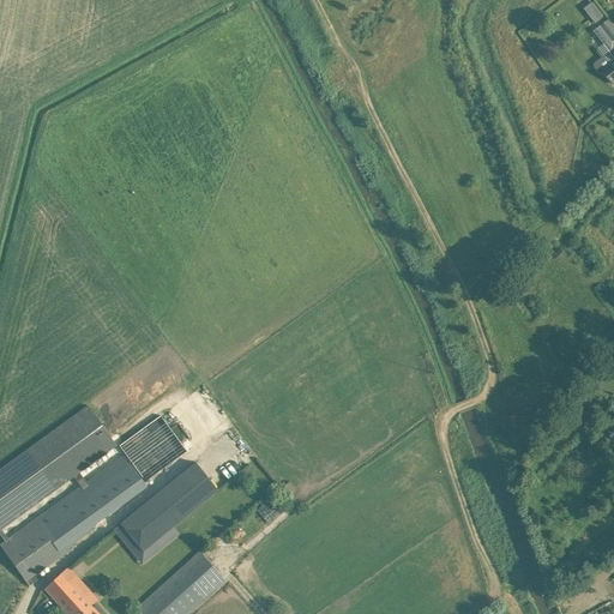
[(603,17),(593,2),(584,8),(596,23),(603,17)]
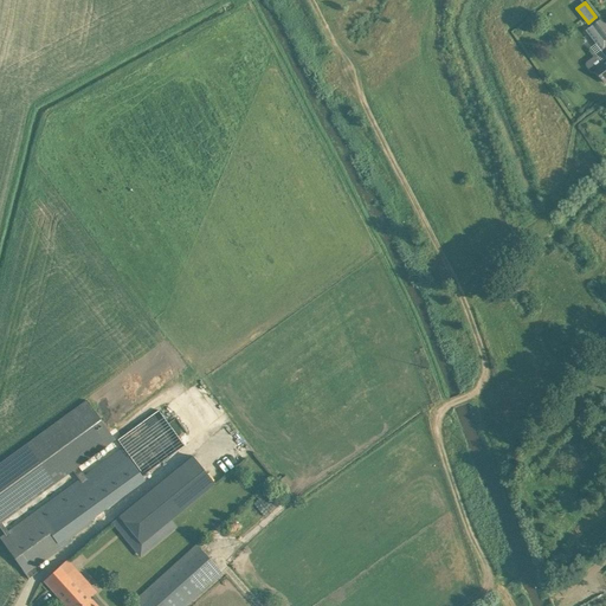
[(587,62),(586,65),(592,71),(594,72),(597,70),(599,73),(605,83),(605,25),(605,24),(601,19),(598,21),(593,25),(587,30),(597,44),(604,52),(605,55),(605,59),(603,63),(598,57),(595,56),(594,57),(587,62)]
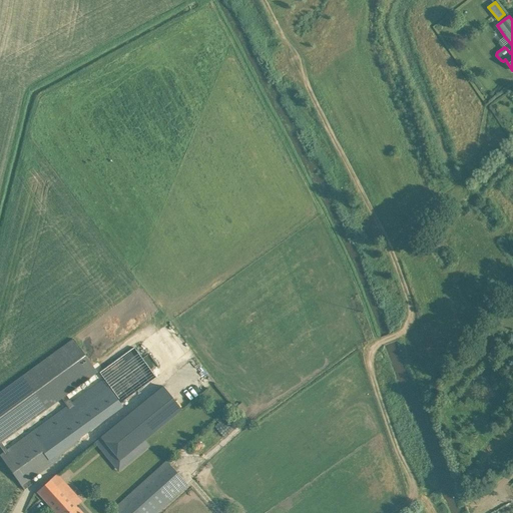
[(73,339),(0,391),(0,442),(1,442),(61,398),(66,395),(97,372),(73,339)]
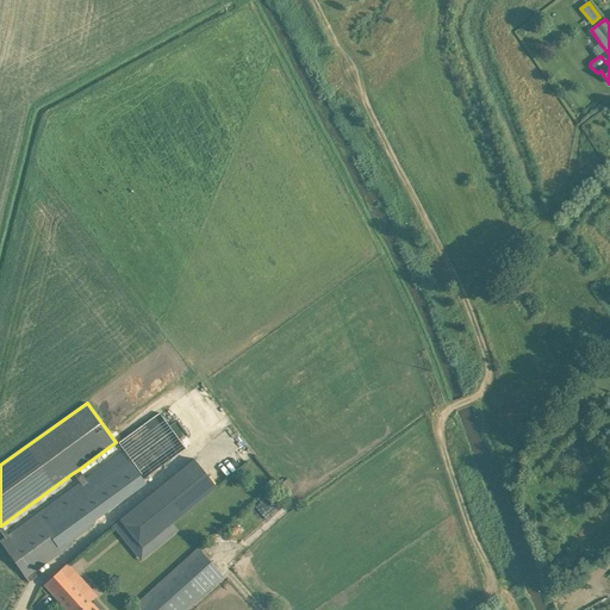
[(186,449),(160,412),(118,442),(144,479),(186,449)]
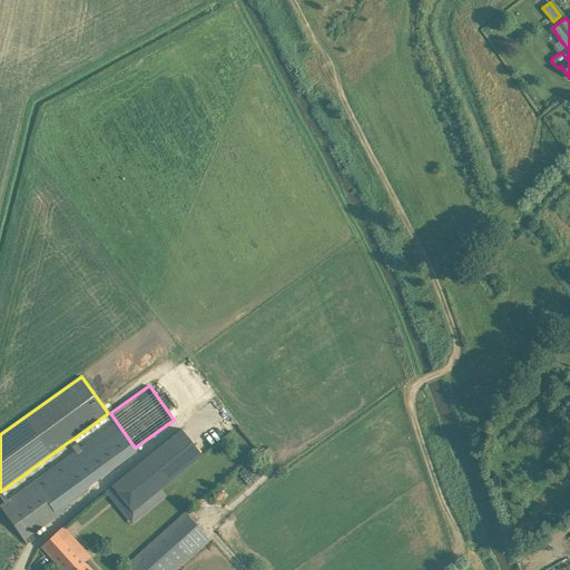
[(1,491),(0,491),(0,495),(5,502),(0,504),(0,507),(25,540),(27,544),(36,538),(33,533),(58,516),(65,511),(64,509),(88,491),(90,485),(124,462),(136,452),(115,422),(101,432),(80,448),(74,439),(68,442),(75,452),(8,500),(1,491)]
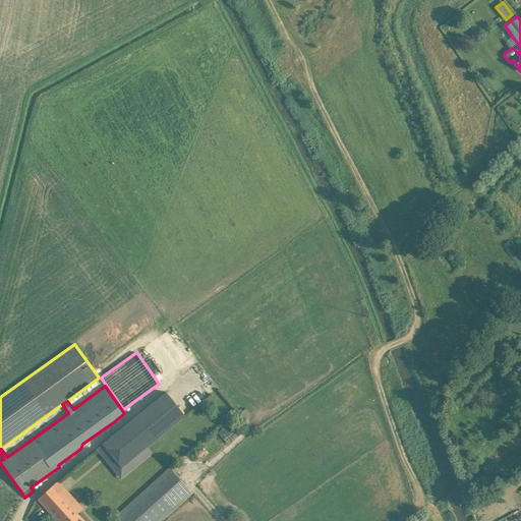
[(166,392),(102,444),(121,468),(184,416),(166,392)]
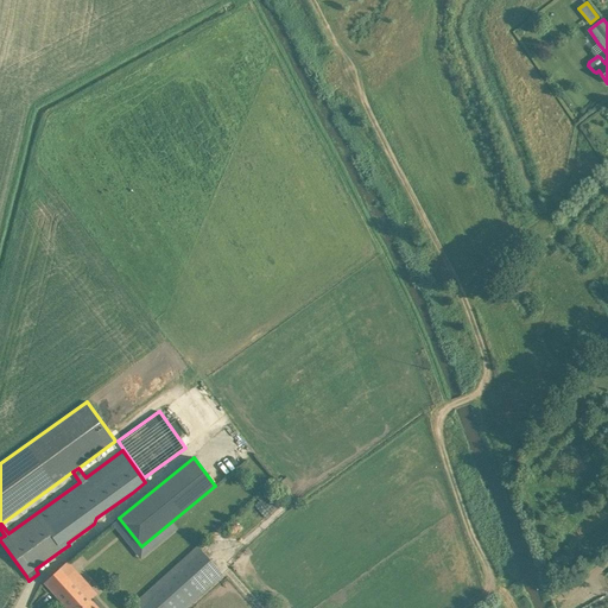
[(192,550),(181,561),(182,561),(134,603),(137,607),(184,607),(222,575),(197,546),(192,550)]
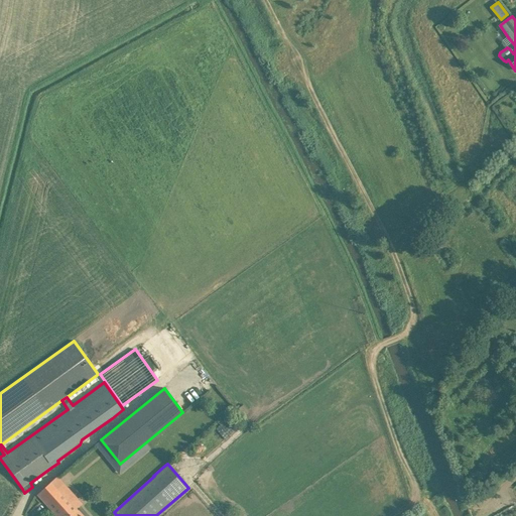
[(44,488),(37,495),(55,515),(89,515),(80,505),(78,507),(63,492),(68,489),(56,476),(52,480),(44,488)]
